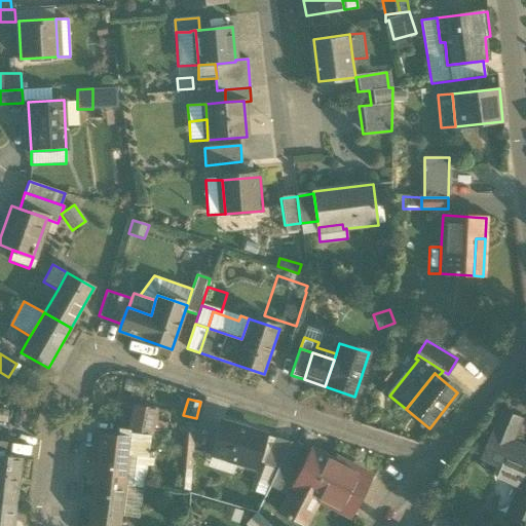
[(127,431),(149,437),(155,411),(134,406),(127,431)]
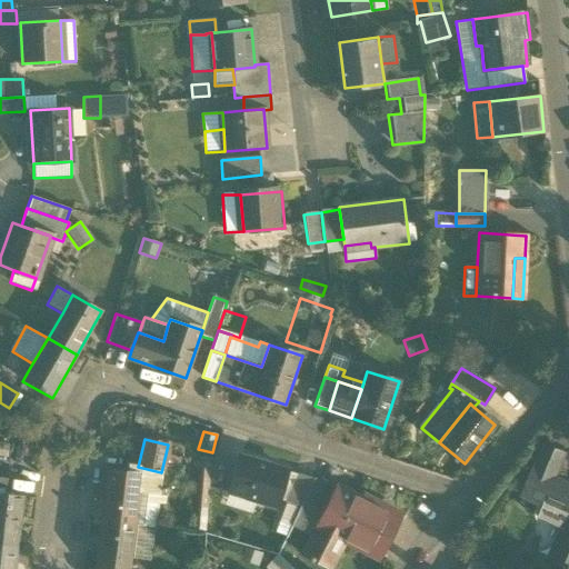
[(536,471),(555,479),(565,453),(546,446),(536,471)]
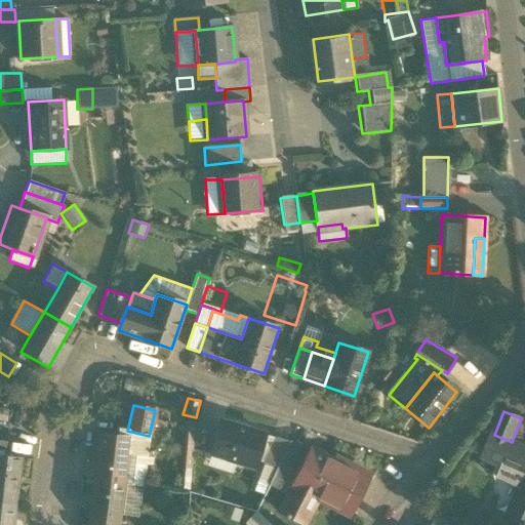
[(183,421),(183,437),(193,437),(195,437),(196,421),(183,421)]
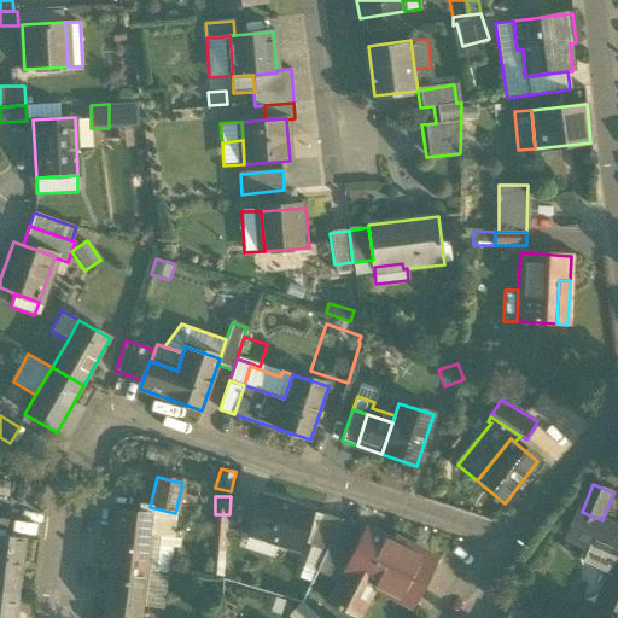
[(278,543),(297,549),(299,542),(309,514),(261,497),(249,534),(278,543)]
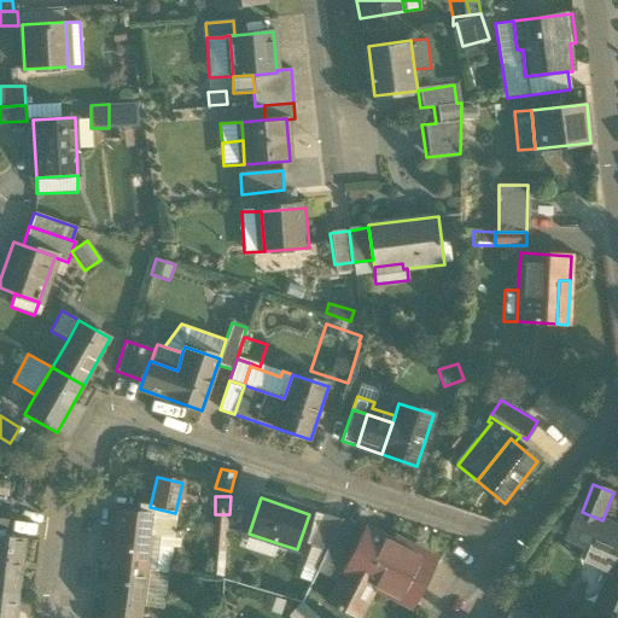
[(139,506),(138,516),(151,517),(149,535),(173,537),(175,513),(150,507),(139,506)]
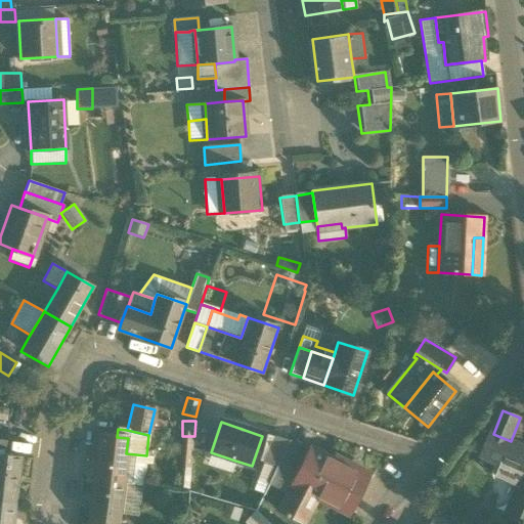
[(483,457),(507,468),(523,475),(523,479),(522,484),(510,515),(523,520),(523,446),(511,441),(493,434),(483,457)]
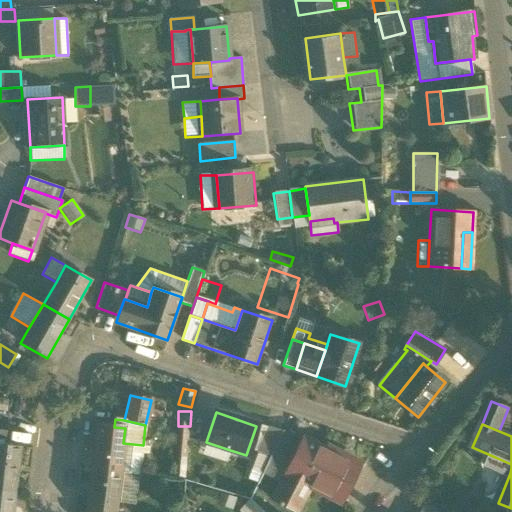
[(96,425),(90,468),(120,471),(123,443),(125,428),(114,427),(96,425)]
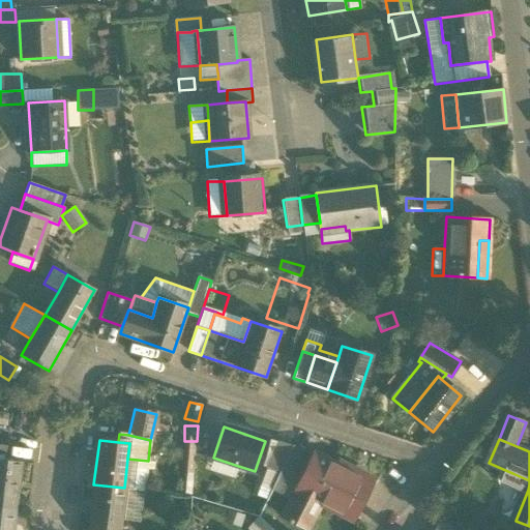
[(178,481),(192,482),(195,441),(184,441),(181,440),(178,481)]
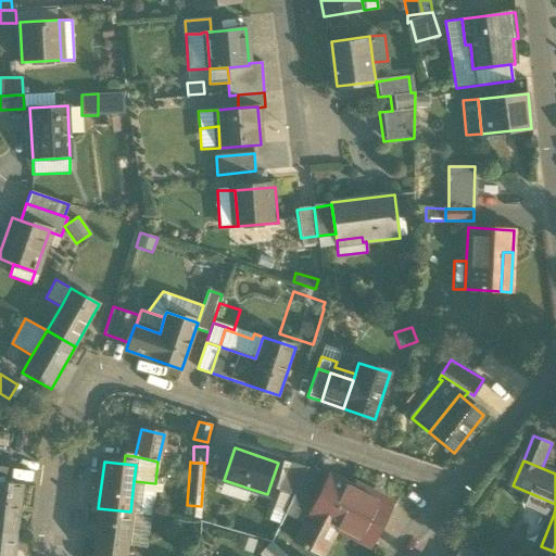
[(293,494),(306,469),(307,467),(291,462),(289,466),(277,491),(279,492),(289,495),(292,496),(293,494)]
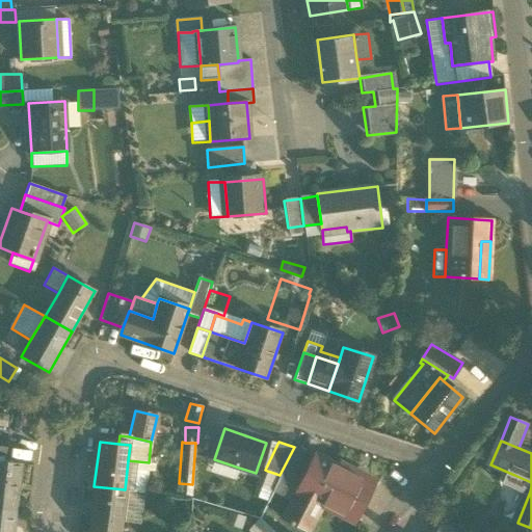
[(258,467),(265,470),(276,446),(266,443),(258,467)]
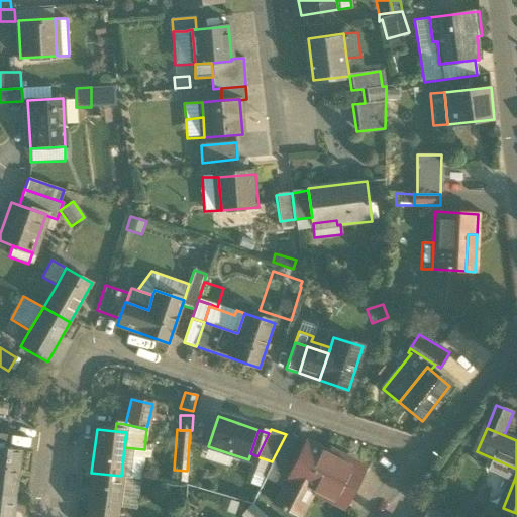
[(305,446),(285,436),(273,459),(272,461),(265,477),(282,485),(285,478),(288,480),(291,474),(305,446)]
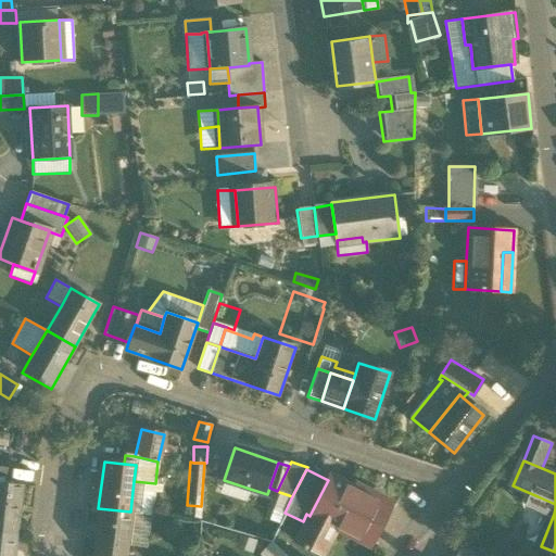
[(328,480),(313,509),(337,521),(333,528),(336,529),(359,541),(379,502),(329,477),(328,480)]
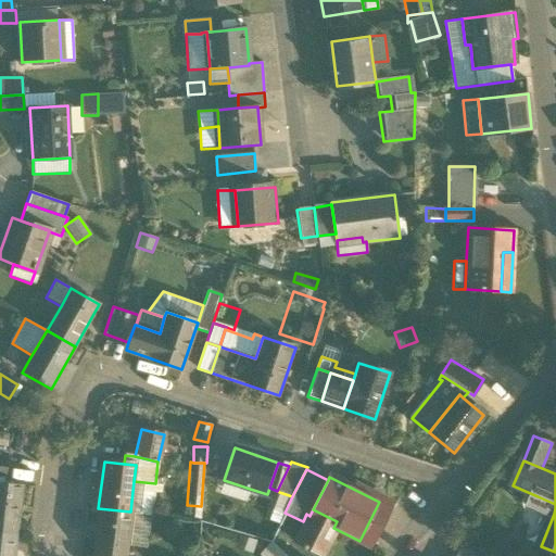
[(250,489),(224,480),(218,493),(245,503),(250,489)]
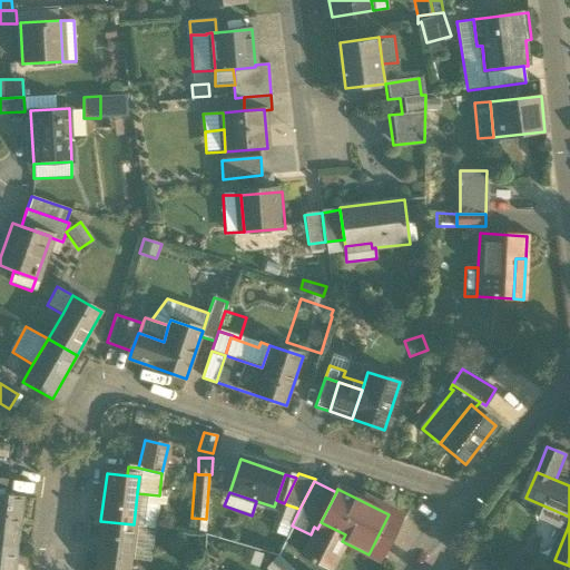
[(166,497),(159,495),(137,493),(134,524),(154,528),(157,528),(159,505),(165,507),(166,497)]
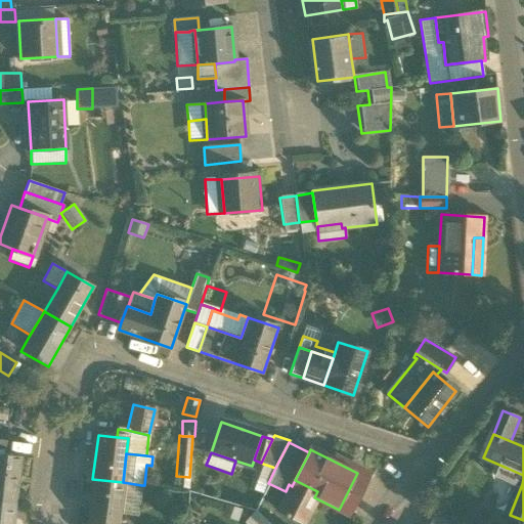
[(0,500),(14,503),(20,457),(0,454),(0,500)]
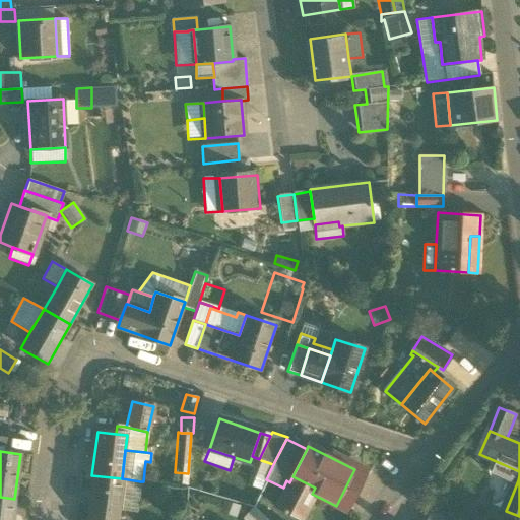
[(270,463),(261,460),(252,485),(261,489),(270,463)]
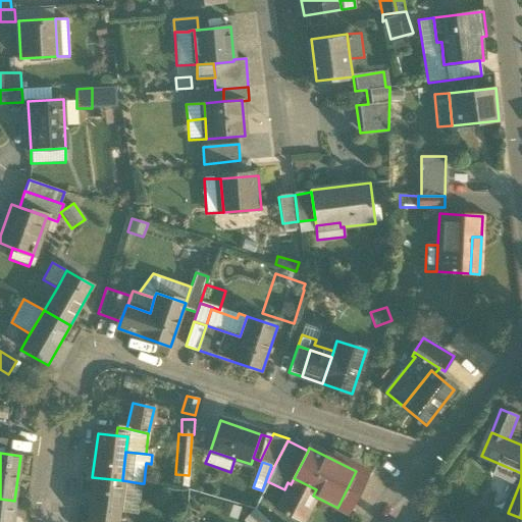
[(502,474),(520,482),(521,477),(521,473),(505,466),(502,474)]
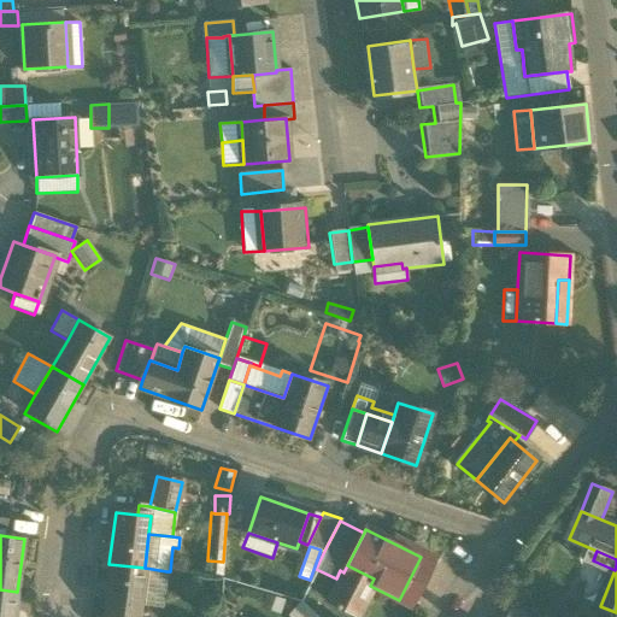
[(432,563),(421,557),(399,600),(410,605),(432,563)]
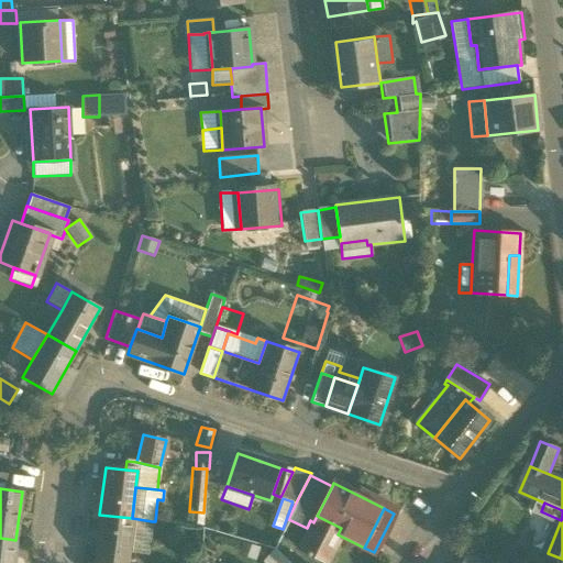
[(125,562),(128,553),(132,518),(99,515),(94,562),(125,562)]
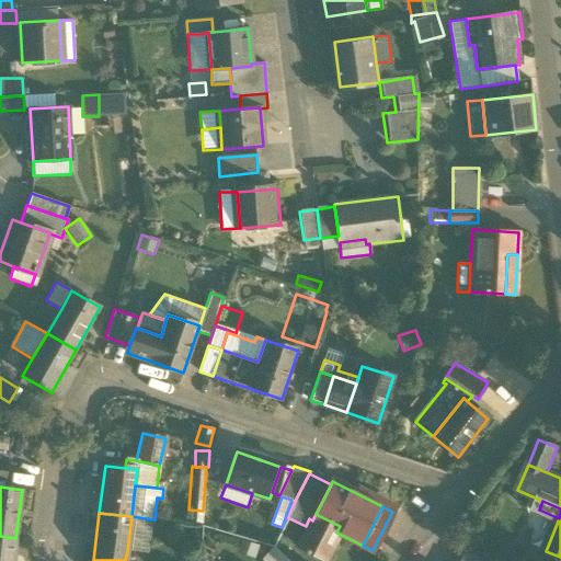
[(324,560),(339,534),(336,533),(340,526),(316,514),(312,521),(298,548),(324,560)]
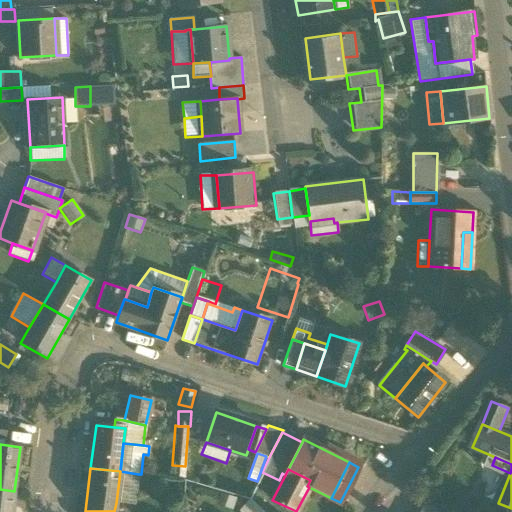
[(134,505),(138,474),(120,471),(116,503),(134,505)]
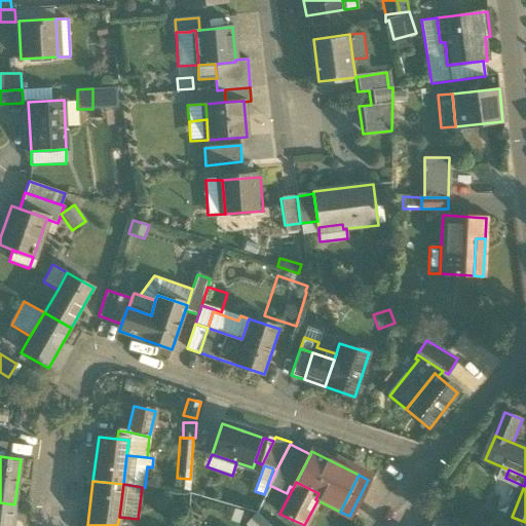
[(0,525),(11,525),(14,504),(0,502),(0,525)]
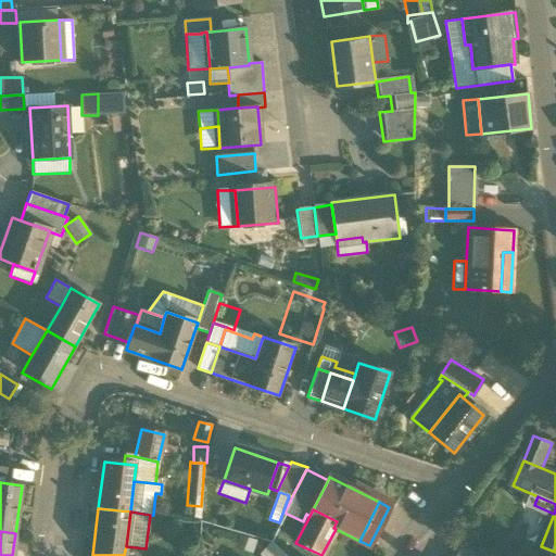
[(239,535),(235,550),(253,554),(256,541),(239,535)]
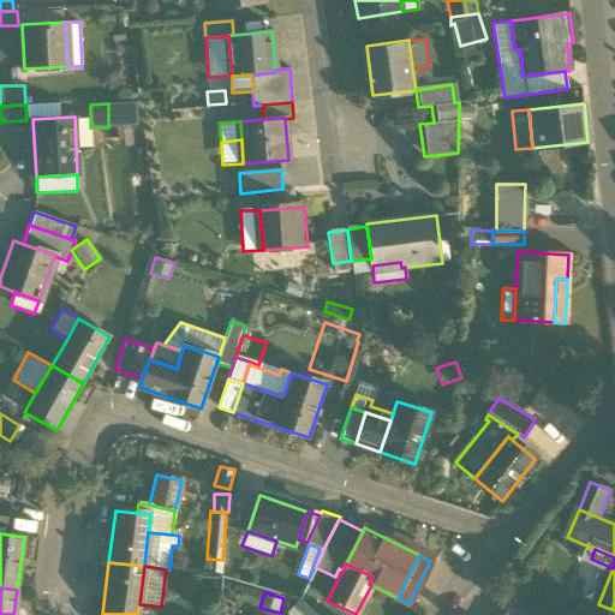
[(285,609),(292,614),(316,614),(299,599),(294,598),(285,609)]
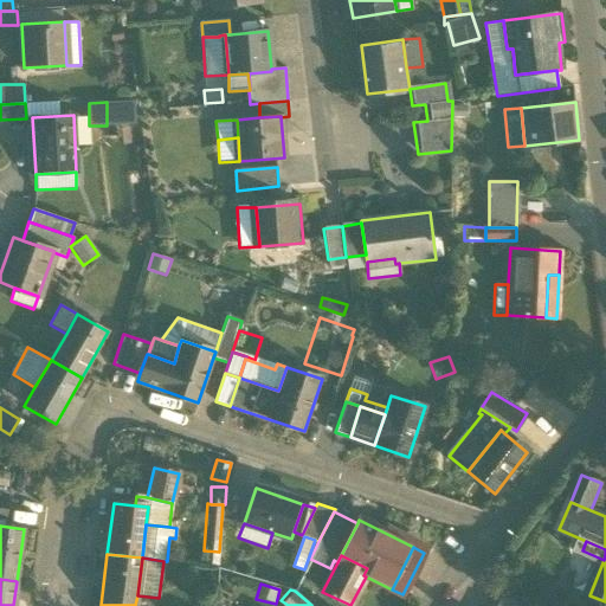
[(524,605),(503,594),(496,605),(524,605)]
